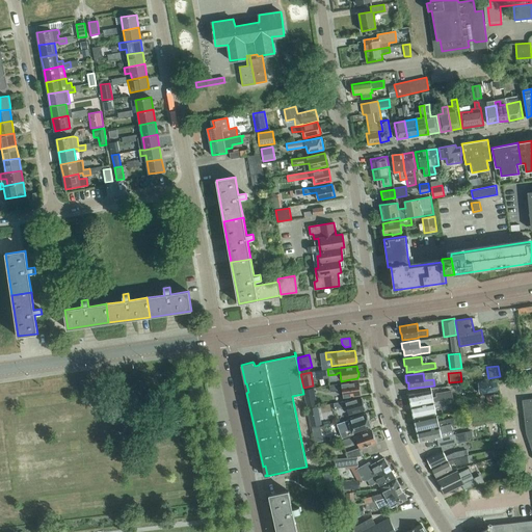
[(478,395),(498,393),(497,381),(477,383),(478,395)]
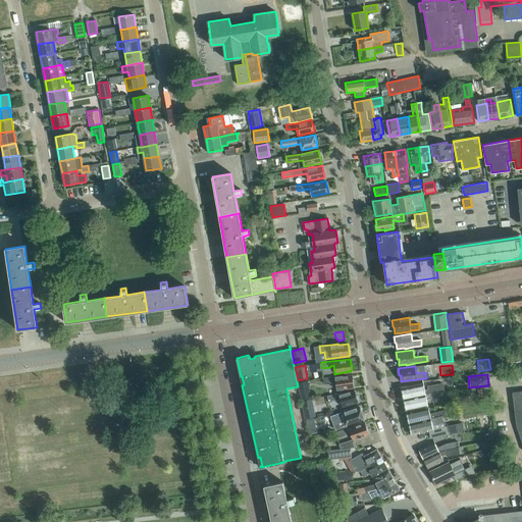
[(343,375),(323,378),(317,379),(318,384),(333,382),(332,381),(335,381),(337,389),(347,388),(346,388),(354,387),(353,386),(354,386),(353,375),(343,376),(343,375)]
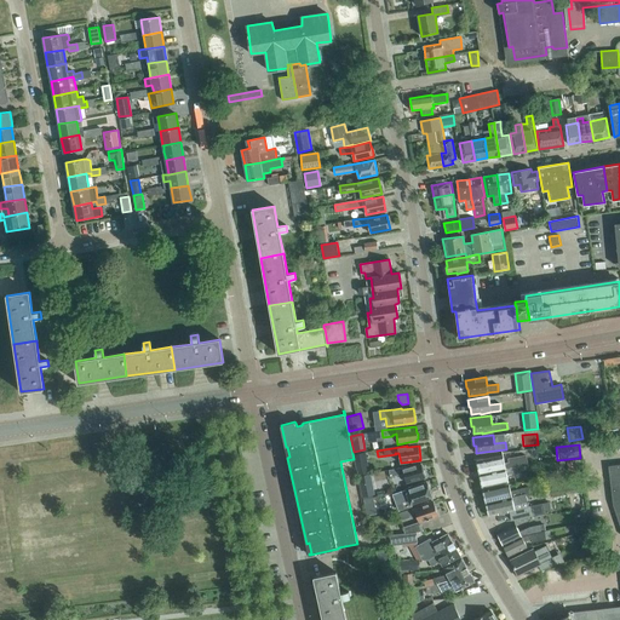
[(367,452),(354,454),(356,466),(369,465),(367,452)]
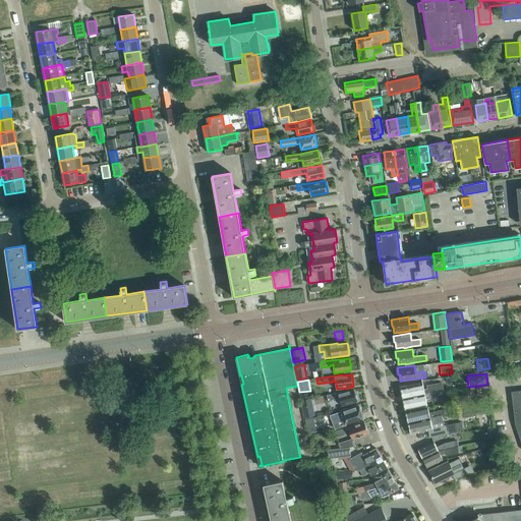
[(428,389),(428,390),(424,391),(422,383),(400,388),(403,398),(424,394),(433,392),(432,388),(428,389)]
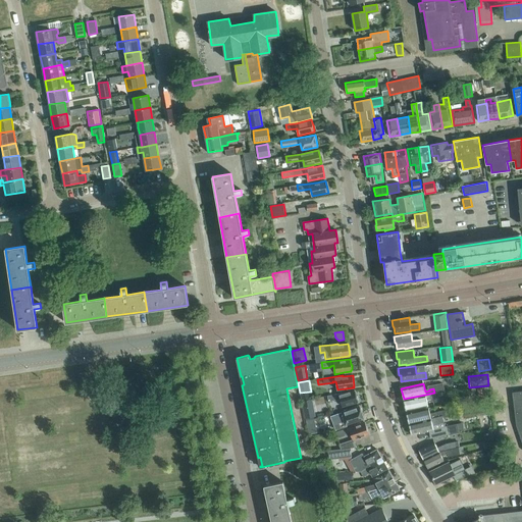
[(357,401),(358,400),(355,390),(347,393),(340,395),(338,394),(327,396),(328,401),(341,399),(343,407),(358,403),(357,401)]
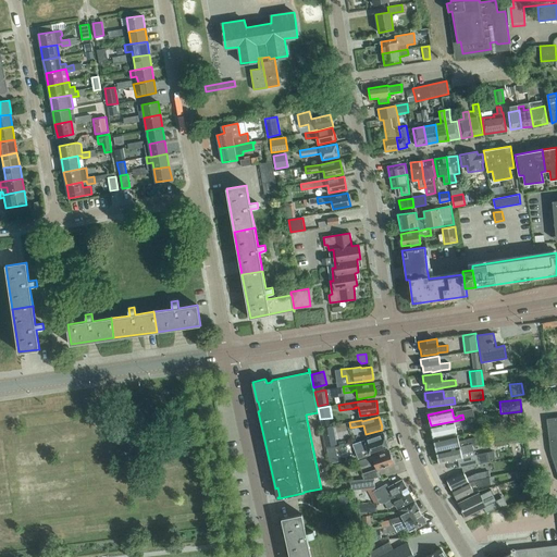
[(556,417),(546,418),(551,454),(556,472),(556,417)]
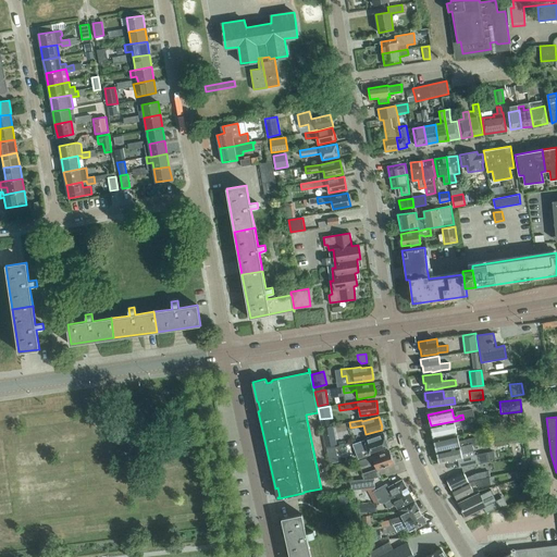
[(457,433),(455,426),(465,424),(463,419),(454,421),(431,425),(433,437),(457,433)]
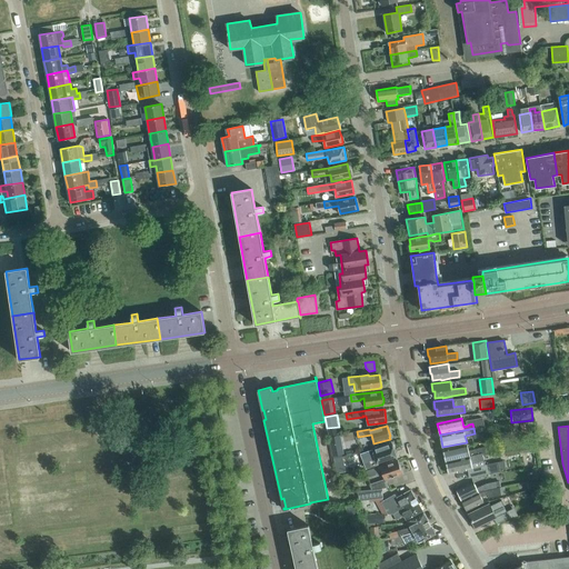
[(341,453),(337,437),(329,438),(332,456),(341,453)]
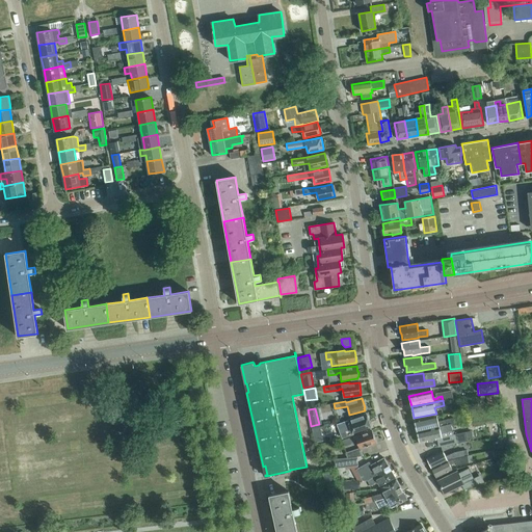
[(352,432),(370,426),(368,421),(369,419),(367,414),(348,420),(351,429),(335,434),(337,441),(353,434),(352,432)]
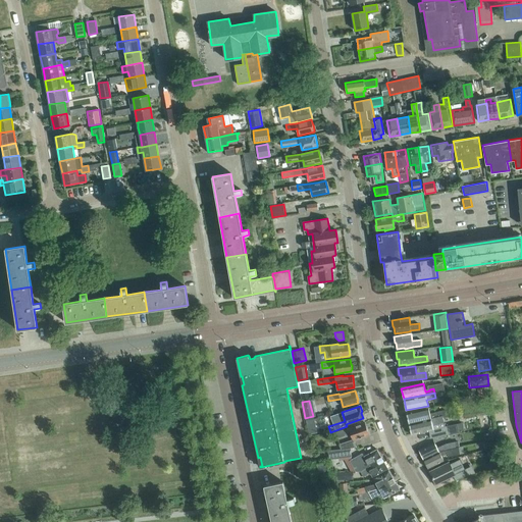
[(445,410),(438,411),(429,414),(428,407),(406,412),(409,423),(431,418),(440,416),(440,418),(442,417),(442,418),(447,417),(445,410)]
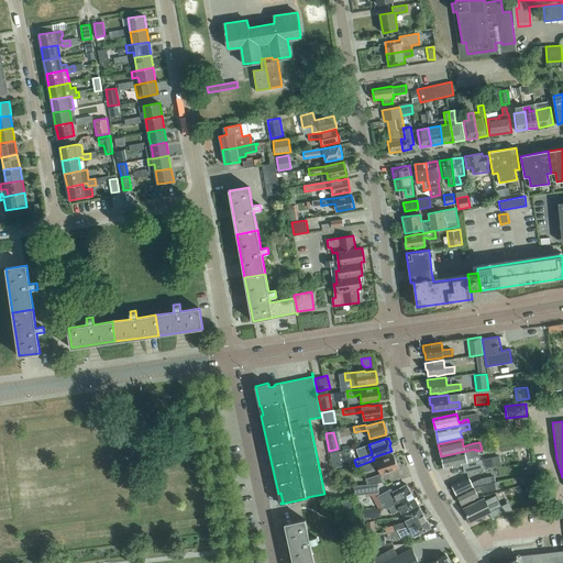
[(499,455),(493,456),(478,460),(477,453),(478,453),(477,451),(477,450),(475,451),(475,449),(465,451),(441,456),(443,468),(467,463),(470,462),(471,465),(463,466),(464,473),(475,471),(484,468),(501,464),(499,455)]
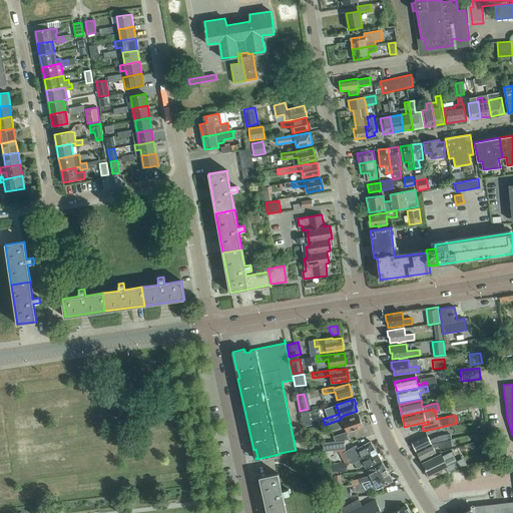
[(344,424),(347,432),(334,436),(336,441),(336,442),(345,440),(351,440),(348,432),(363,427),(363,426),(359,415),(351,418),(350,418),(331,425),(333,430),(342,427),(341,425),(344,424)]
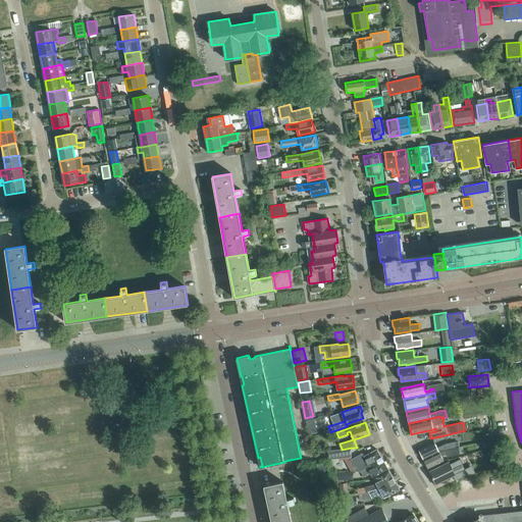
[(315,427),(307,429),(308,435),(317,434),(315,427)]
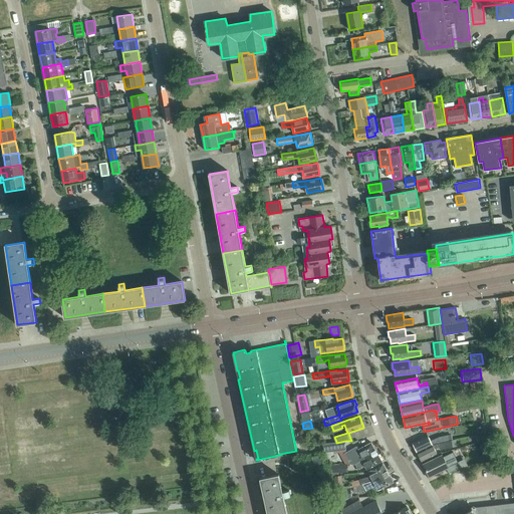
[(480,425),(482,434),(489,433),(487,424),(480,425)]
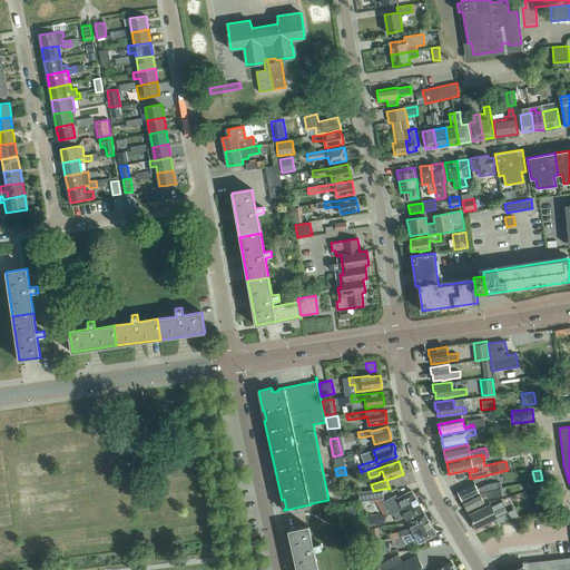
[(544,487),(543,480),(542,480),(534,481),(528,483),(529,490),(544,487)]
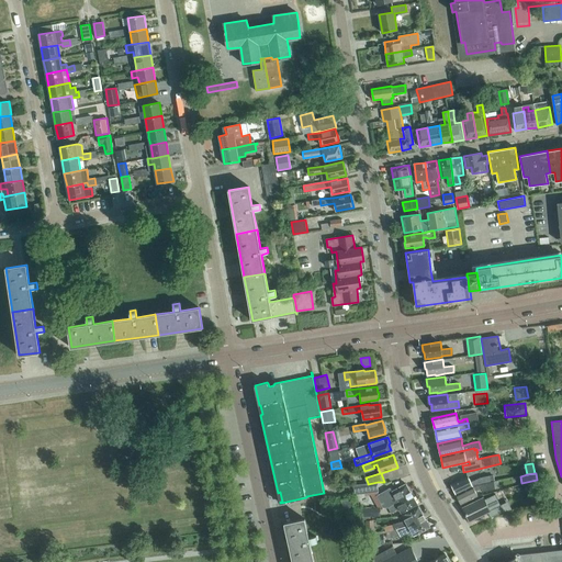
[(473,486),(478,484),(479,485),(486,482),(487,482),(487,478),(481,479),(480,478),(471,482),(469,478),(463,479),(451,484),(457,494),(473,486)]
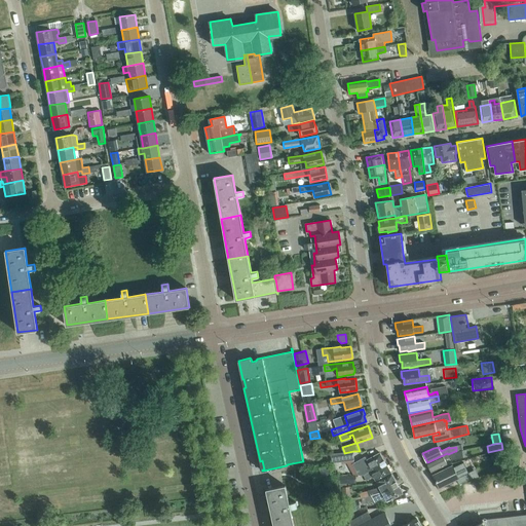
[(445,459),(448,457),(450,457),(451,459),(463,457),(462,450),(456,451),(455,451),(448,454),(447,453),(443,455),(427,462),(431,472),(447,464),(445,459)]
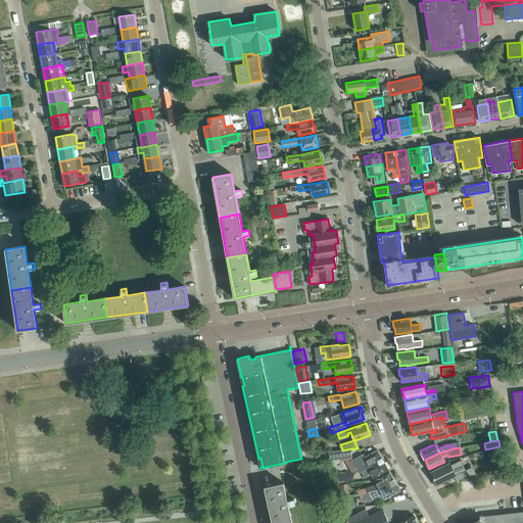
[(352,458),(351,448),(342,450),(342,449),(329,450),(330,460),(352,458)]
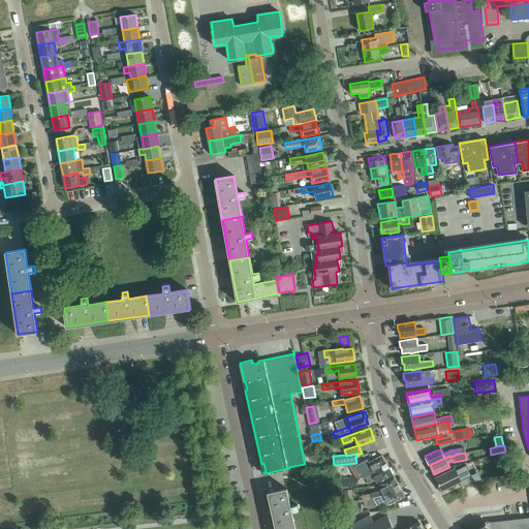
[(507,459),(504,454),(499,457),(502,462),(507,459)]
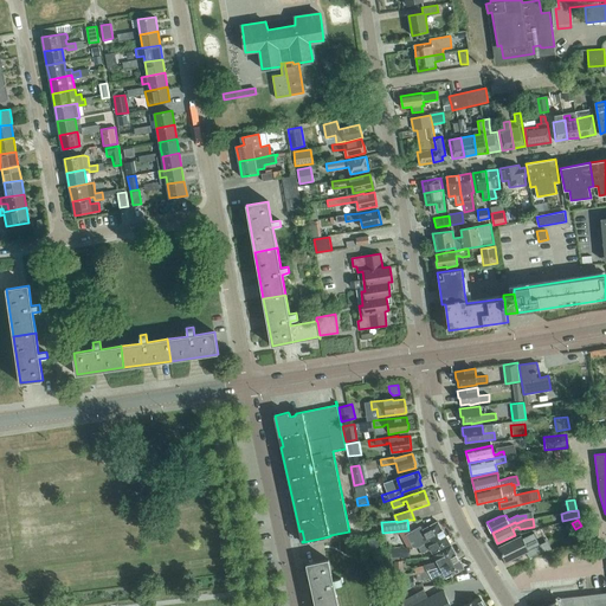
[(418,547),(444,533),(438,522),(423,530),(420,526),(406,534),(413,547),(418,547)]
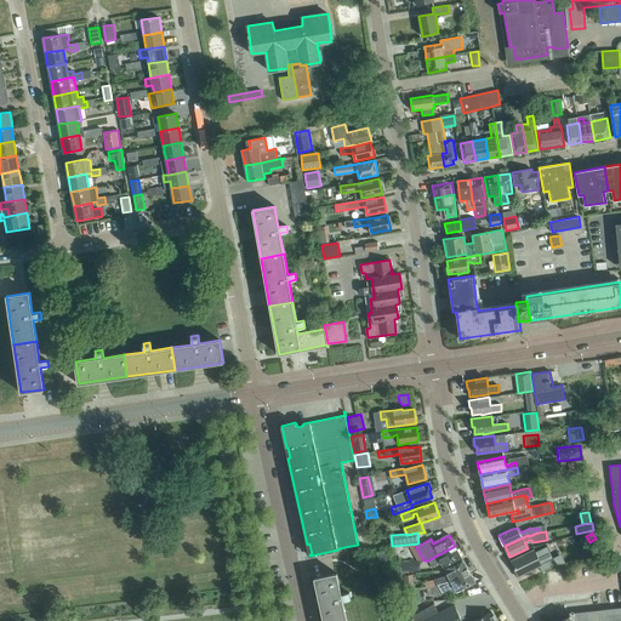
[(593,558),(603,557),(600,543),(591,545),(593,558)]
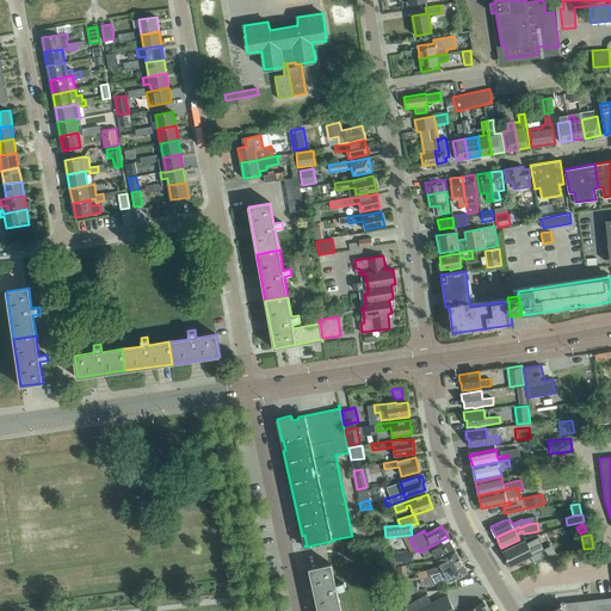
[(454,548),(448,537),(421,551),(425,557),(433,553),(436,559),(454,548)]
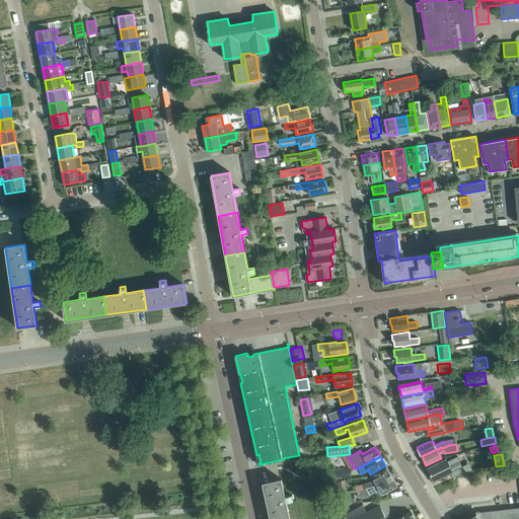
[(317,471),(326,469),(324,459),(315,461),(317,471)]
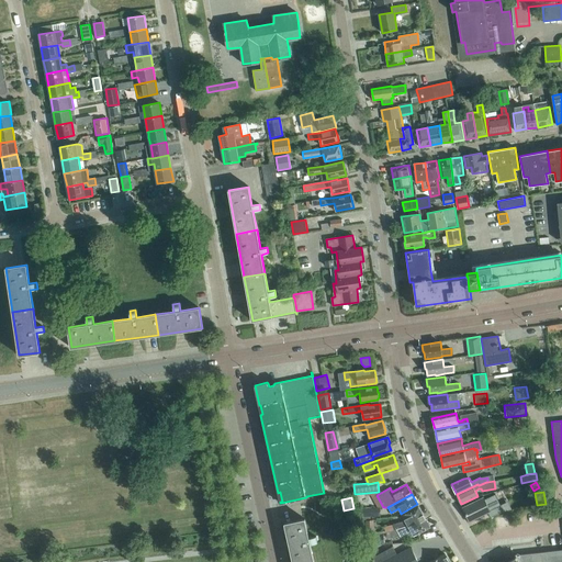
[(491,517),(503,512),(497,499),(487,505),(483,497),(463,507),(469,520),(487,512),(491,517)]
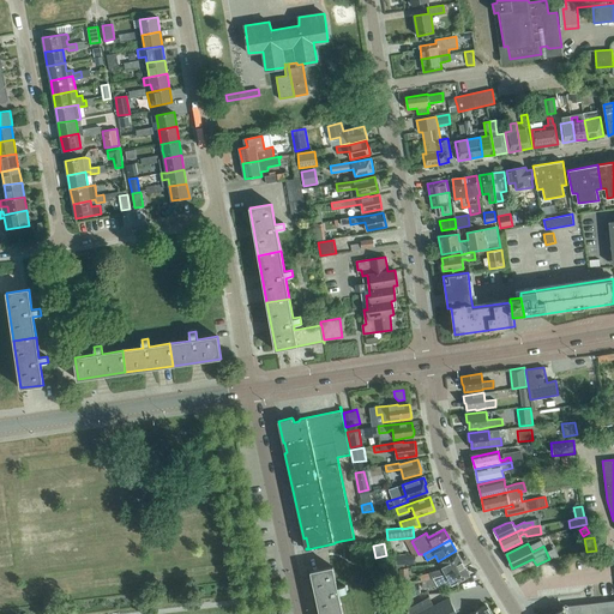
[(445,575),(463,565),(457,553),(439,564),(443,569),(429,572),(431,579),(433,578),(445,575)]
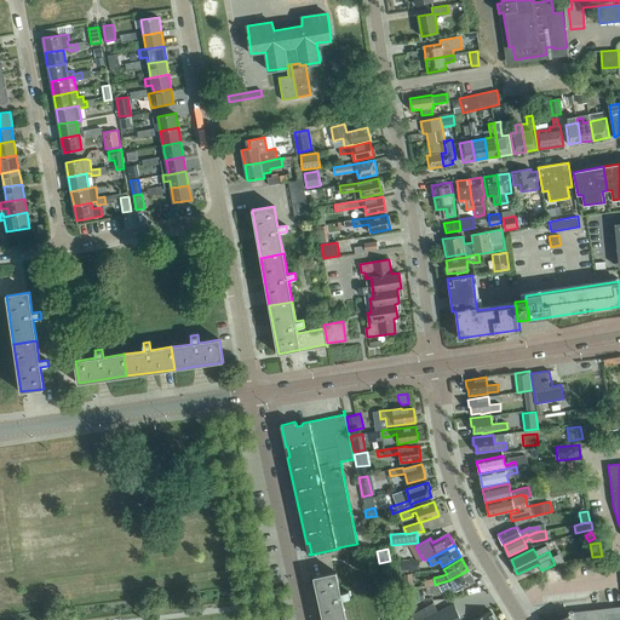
[(419,569),(419,560),(401,561),(401,570),(419,569)]
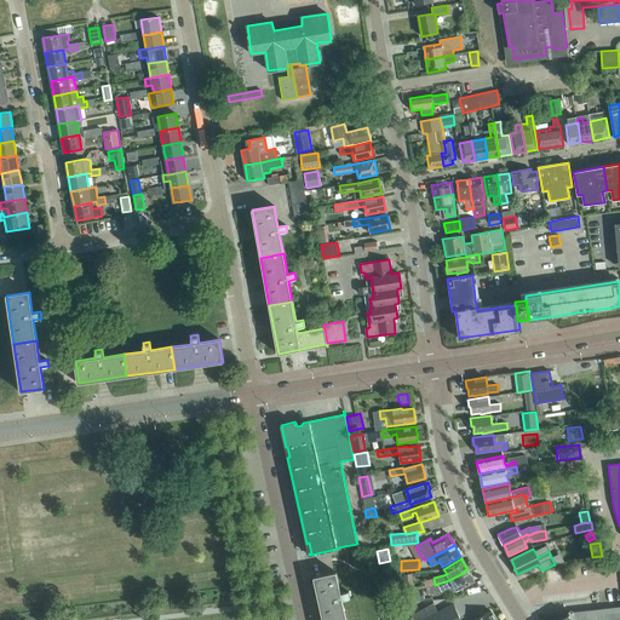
[(475,581),(468,570),(449,580),(437,584),(442,592),(453,586),(457,591),(475,581)]
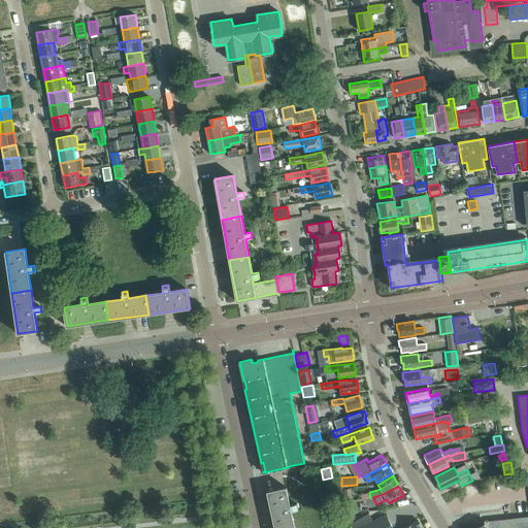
[(290,504),(286,487),(267,491),(275,527),(293,527),(295,527),(291,510),(298,508),(297,503),(290,504)]
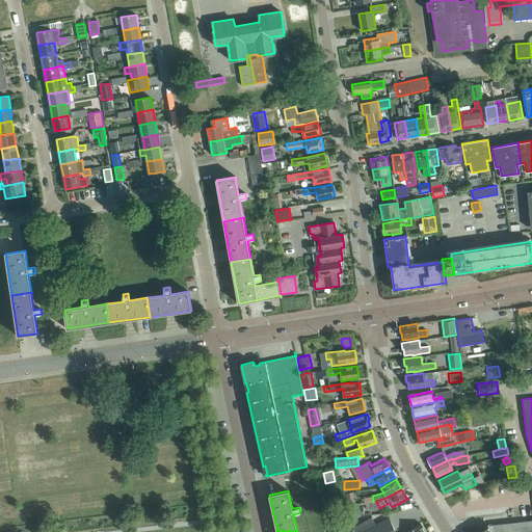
[(364,515),(363,504),(348,506),(349,516),(364,515)]
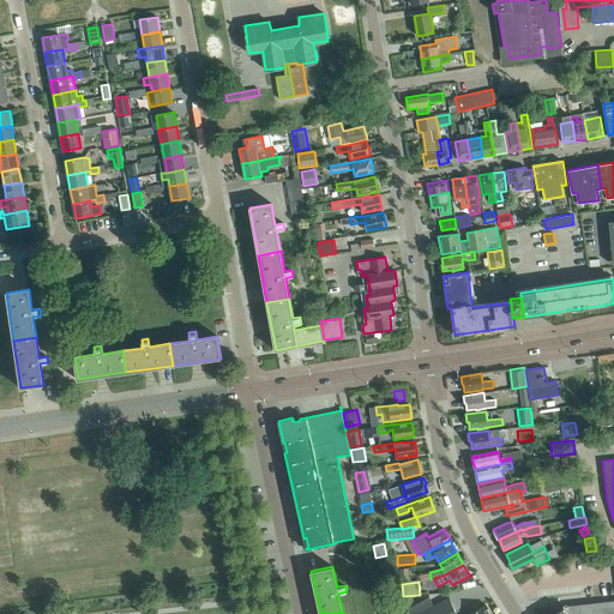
[(456,613),(449,599),(434,607),(429,597),(408,608),(410,613),(456,613)]
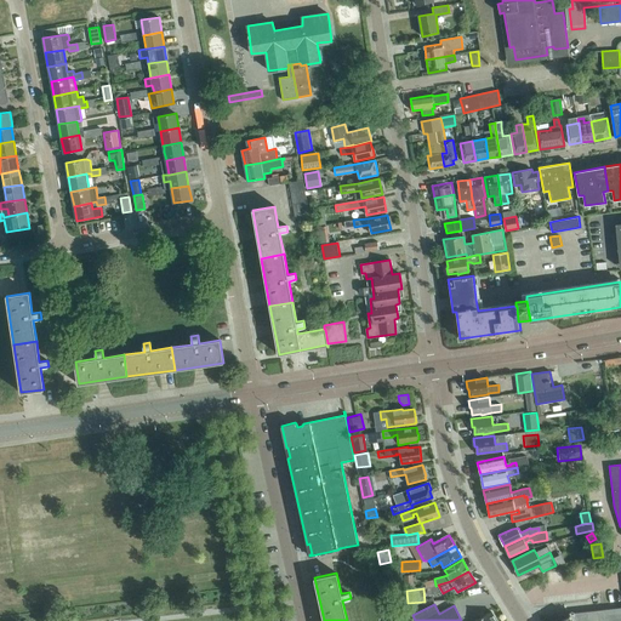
[(620,620),(620,607),(575,613),(570,616),(569,615),(559,620),(620,620)]
